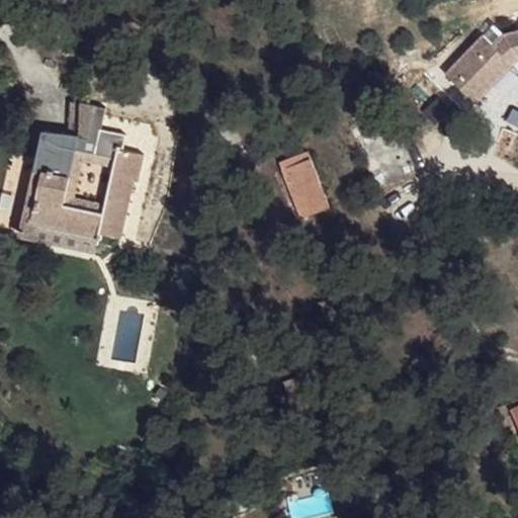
[(495,23),(485,34),(485,35),(495,46),(505,33),(495,23)]
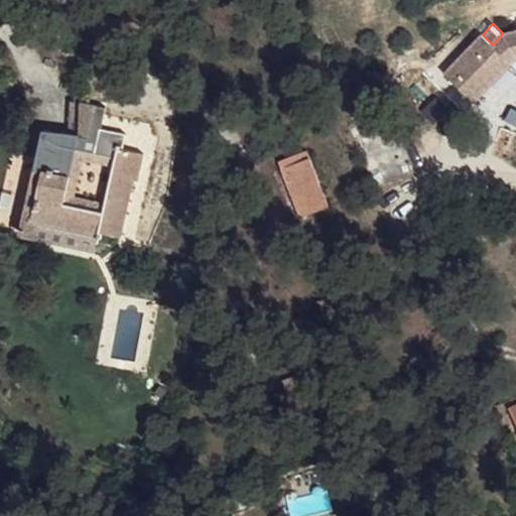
[(483,35),(444,73),(475,101),(515,59),(515,29),(503,33),(493,45),(483,35)]
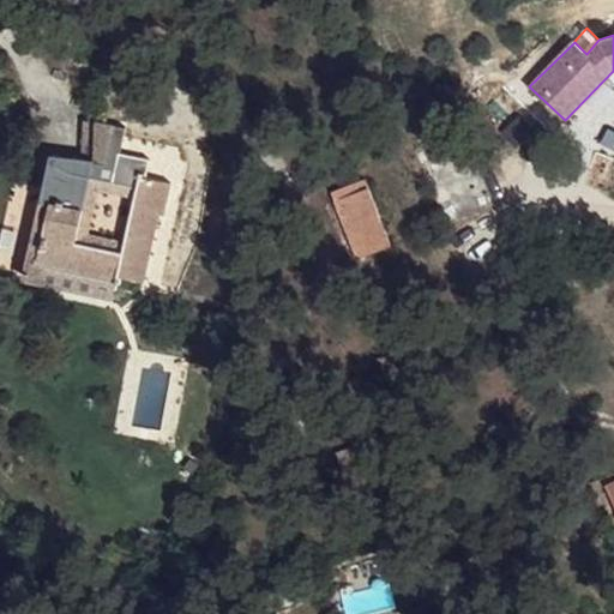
[(90,120),(88,151),(96,151),(97,121),(90,120)]
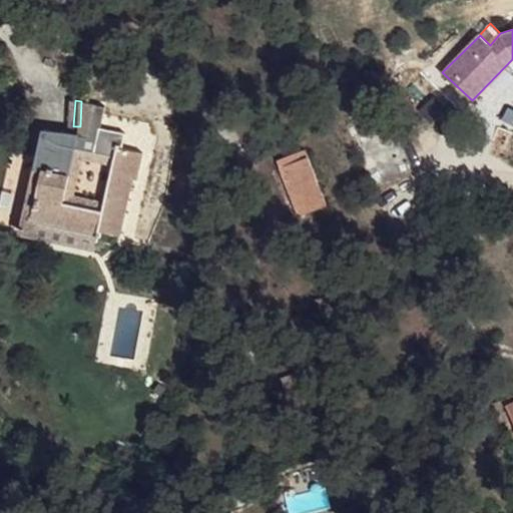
[(100,226),(99,229),(121,234),(133,178),(137,179),(143,152),(122,147),(123,142),(121,142),(123,134),(125,135),(126,133),(100,127),(94,151),(77,147),(79,138),(42,129),(33,170),(40,170),(31,216),(31,218),(81,229),(82,222),(100,226)]
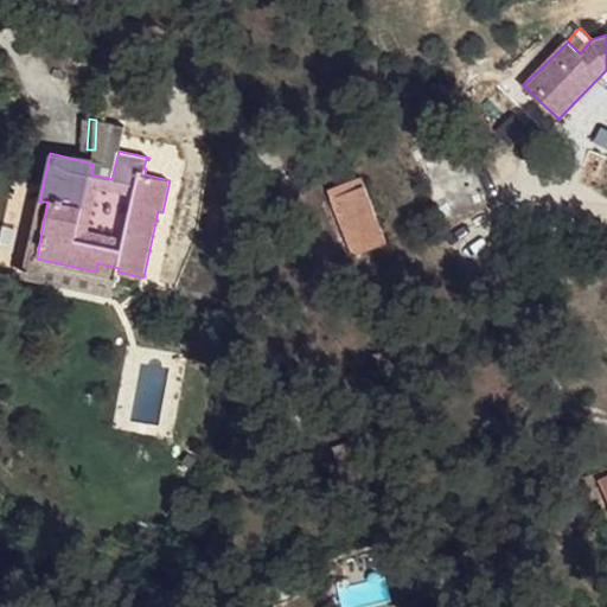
[(328,190),(332,199),(365,185),(363,177),(328,190)]
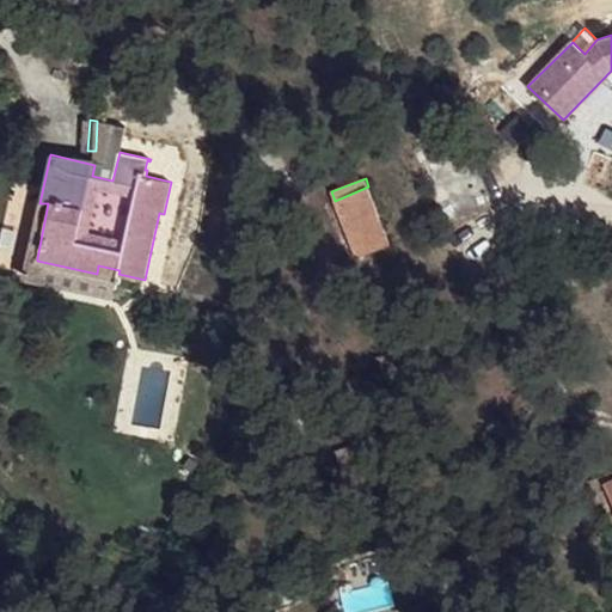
[(368,187),(335,201),(356,257),(390,245),(368,187)]
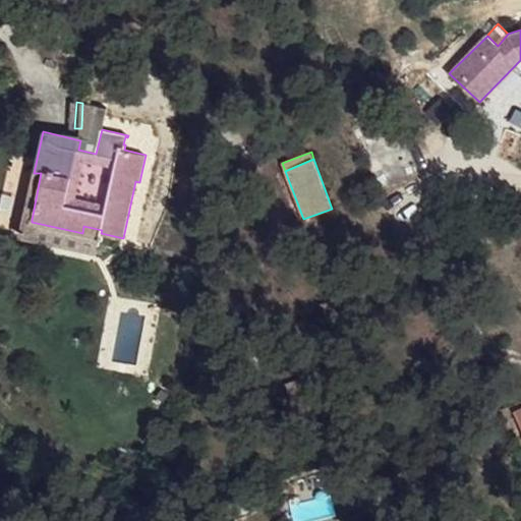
[(41,173),(34,173),(25,219),(32,220),(41,173)]
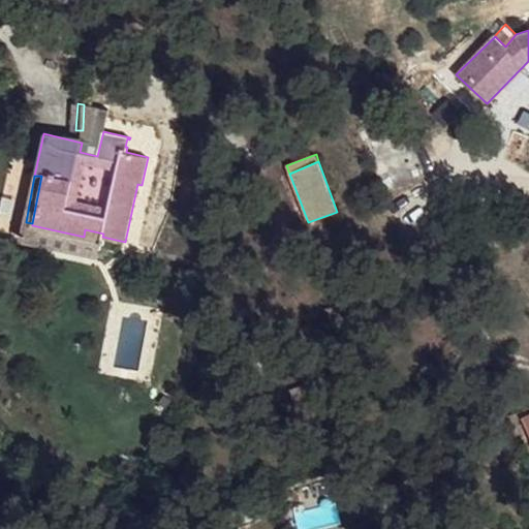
[(85,229),(84,237),(101,241),(102,237),(103,234),(85,229)]
